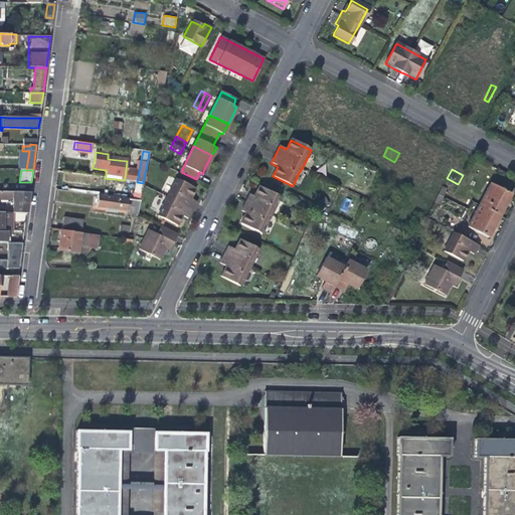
[(82,175),(67,173),(66,181),(81,184),(82,175)]
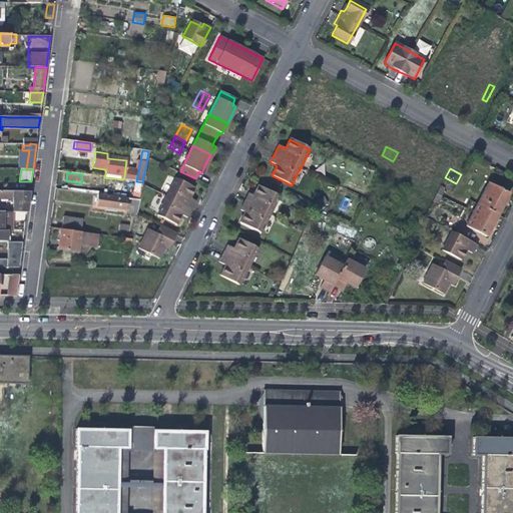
[(108,186),(109,184),(109,178),(104,177),(101,177),(100,185),(108,186)]
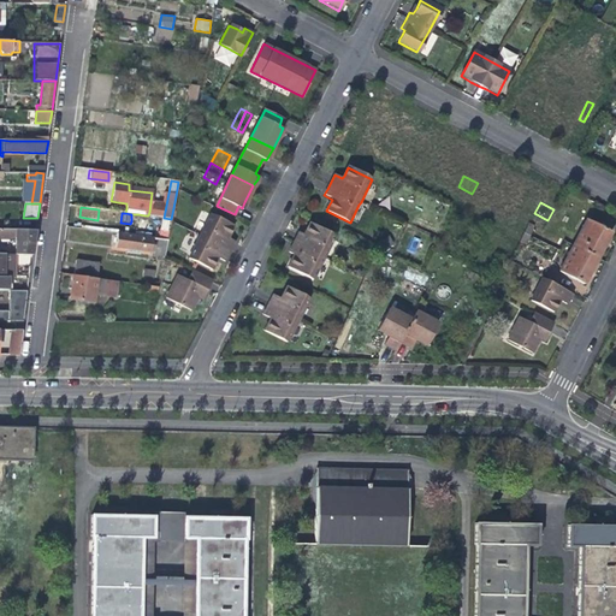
[(234,225),(211,213),(200,235),(200,236),(188,259),(211,270),(214,262),(217,259),(223,261),(229,252),(229,249),(234,241),(227,237),(230,234),(234,225)]
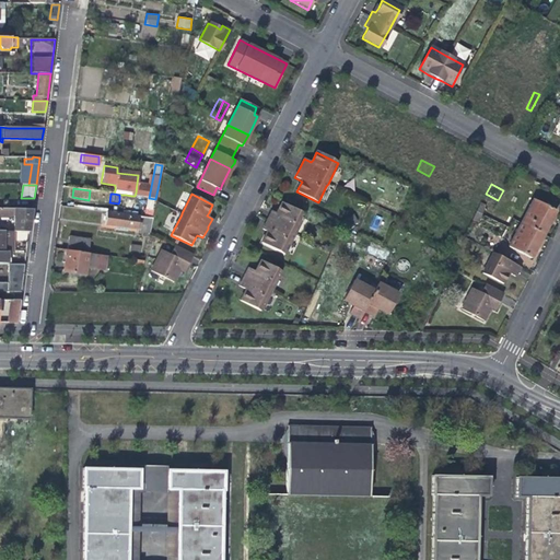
[(144,198),(142,210),(140,218),(152,219),(155,201),(155,200),(155,199),(149,198),(144,198)]
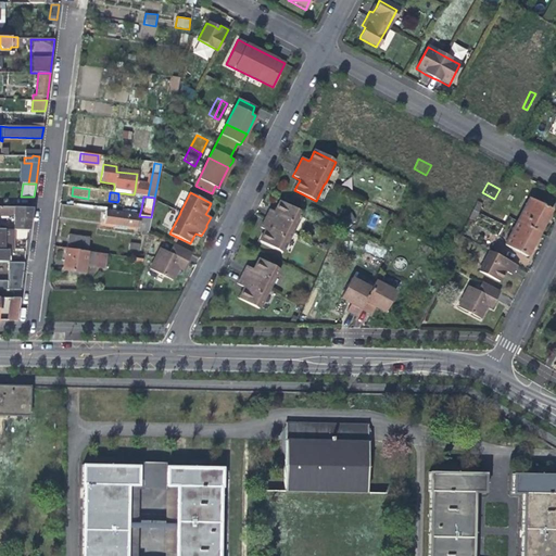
[(530,198),(517,222),(540,234),(547,219),(553,210),(530,198)]
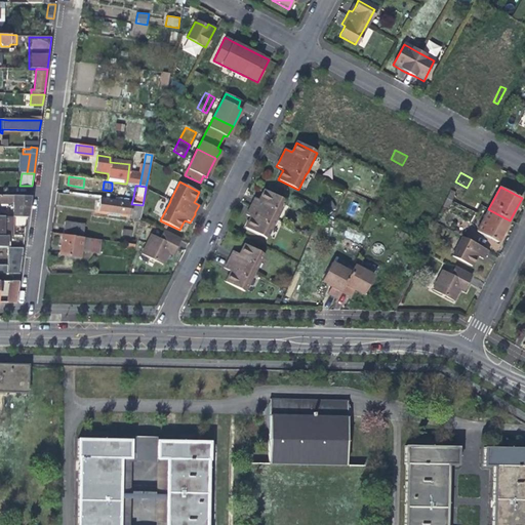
[(269,193),(265,191),(261,196),(259,201),(254,199),(250,207),(249,210),(246,215),(250,218),(248,224),(245,228),(268,239),(277,220),(286,202),(269,193)]
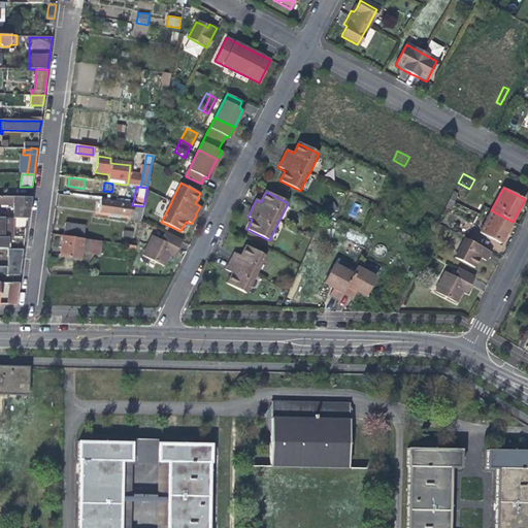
[(453,192),(450,200),(454,202),(458,195),(453,192)]
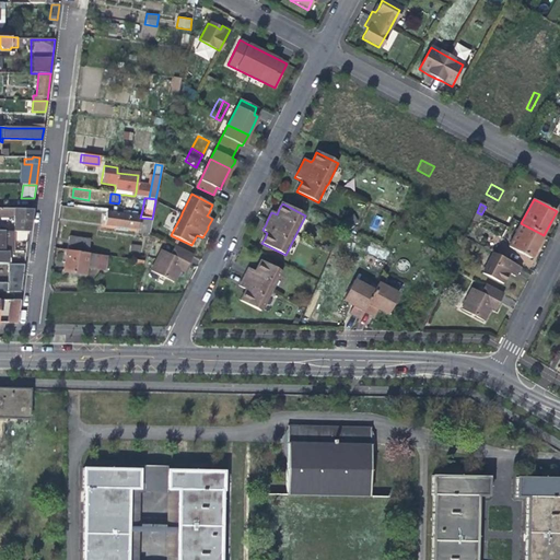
[(120,214),(132,217),(133,209),(114,206),(113,213),(120,214)]
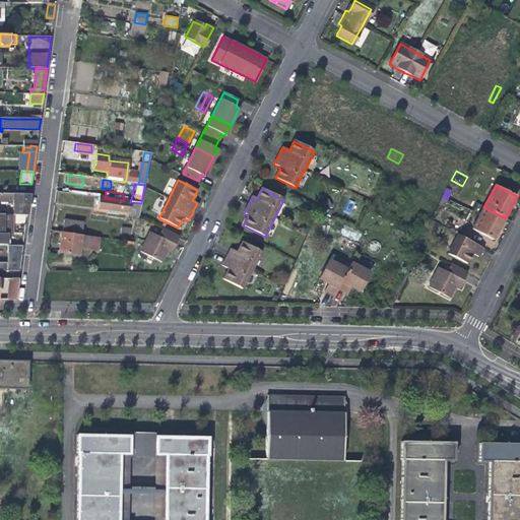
[(0,194),(0,201),(7,202),(11,200),(12,200),(12,215),(26,215),(29,195),(0,194)]
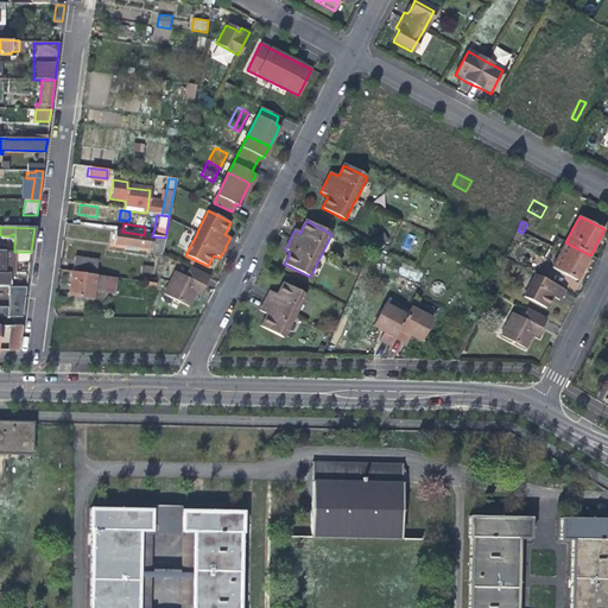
[(518,242),(523,233),(518,230),(512,240),(518,242)]
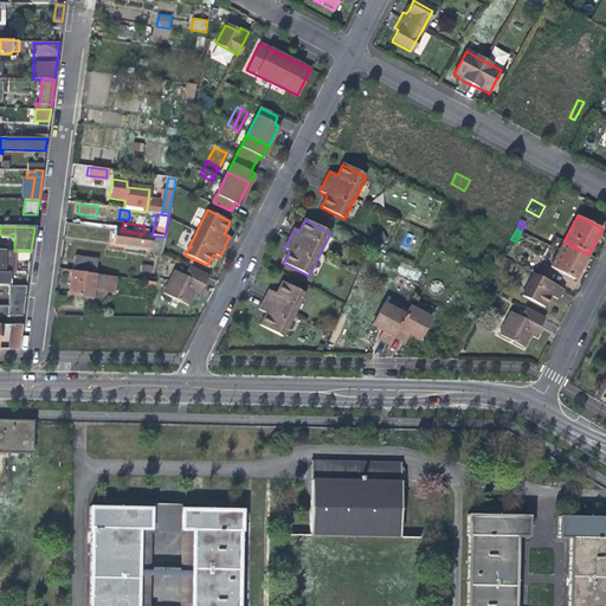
[(155,253),(161,253),(165,237),(152,236),(143,234),(130,232),(122,231),(116,231),(114,244),(124,245),(139,246),(148,249),(149,243),(158,243),(155,253)]
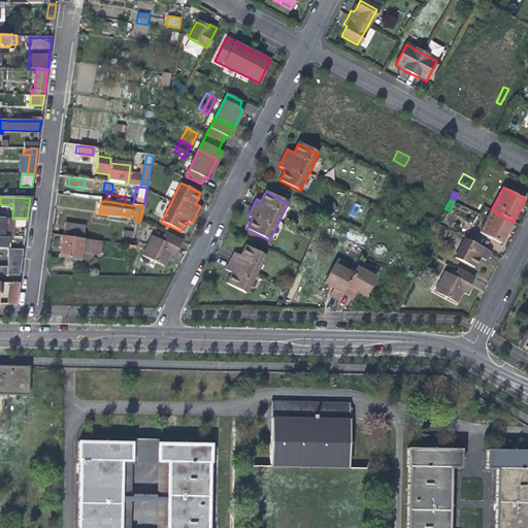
[(507,232),(513,222),(491,210),(480,232),(501,244),(507,232)]
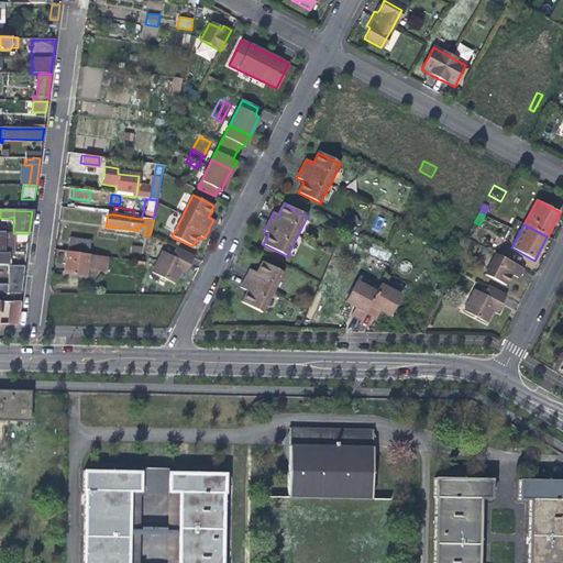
[(69,239),(67,253),(88,255),(90,241),(69,239)]
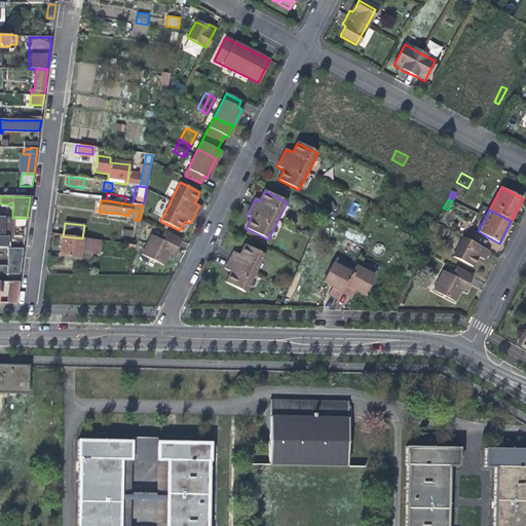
[(178,245),(180,239),(162,231),(158,239),(150,235),(141,254),(162,265),(167,255),(172,257),(178,245)]
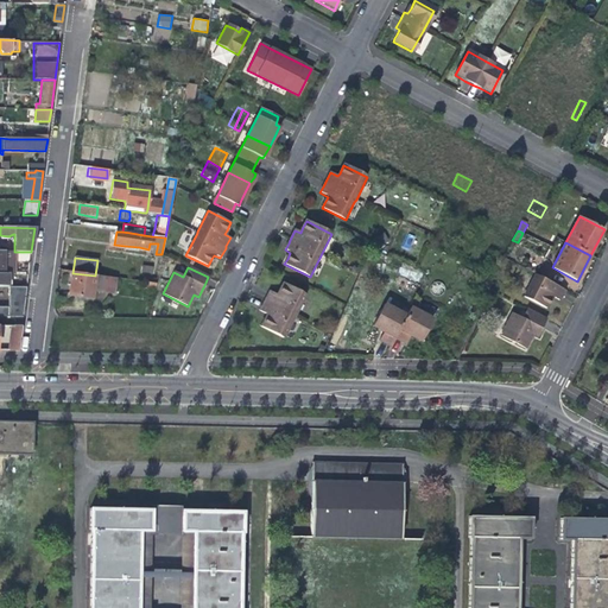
[(116,278),(95,276),(73,273),(71,272),(70,284),(68,297),(92,301),(93,290),(114,292),(116,278)]
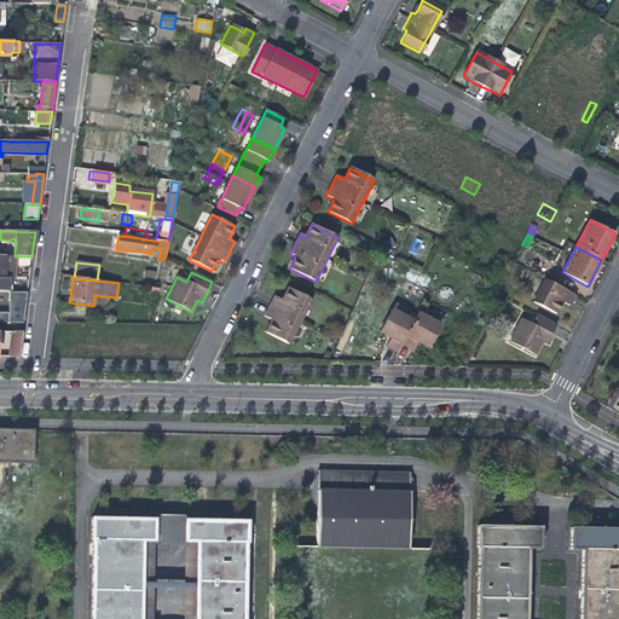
[(548,282),(545,281),(537,298),(533,304),(556,314),(562,304),(562,302),(570,306),(571,302),(574,296),(548,282)]
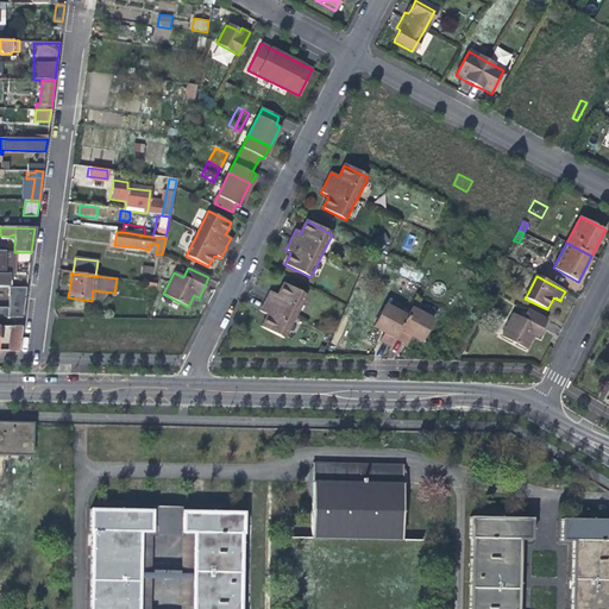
[(307,296),(284,284),(282,290),(280,294),(280,295),(271,290),(265,302),(261,312),(269,316),(265,324),(263,327),(286,339),(296,318),(302,306),(307,296)]
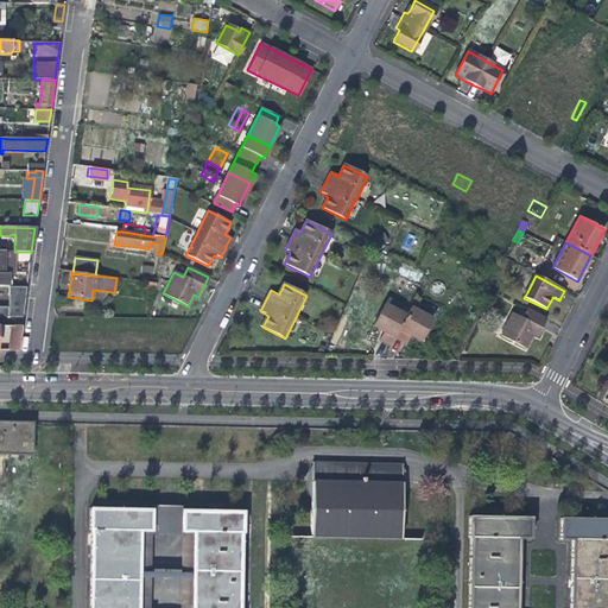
[(0,317),(23,317),(26,287),(10,287),(10,309),(0,309),(0,317)]
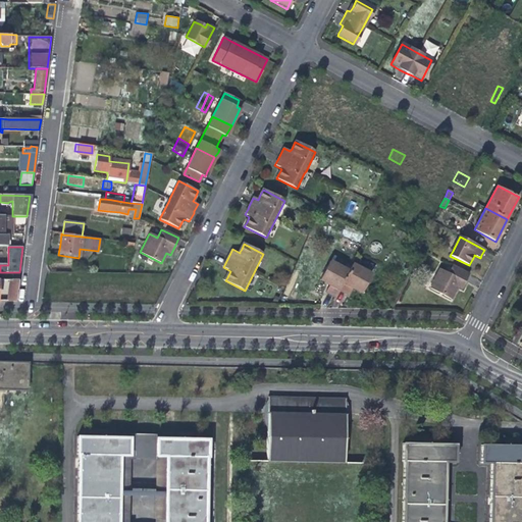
[(350,271),(331,261),(323,275),(320,280),(329,285),(326,293),(335,298),(338,291),(348,295),(352,288),(353,289),(361,293),(371,274),(362,269),(354,265),(350,271)]
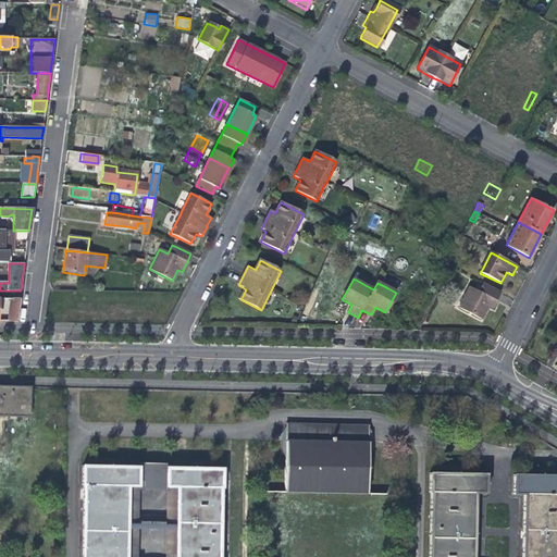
[(468,289),(458,308),(482,320),(485,313),(490,306),(493,307),(494,304),(496,300),(500,292),(483,283),(479,292),(469,286),(468,289)]
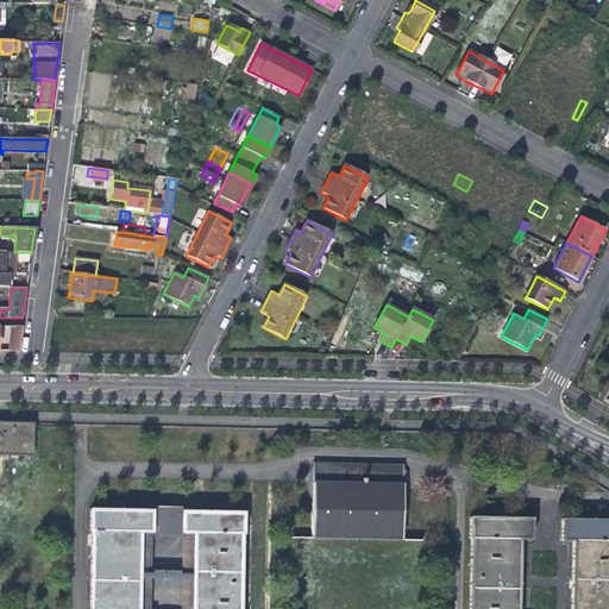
[(11,326),(7,352),(18,352),(19,344),(20,334),(22,327),(11,326)]
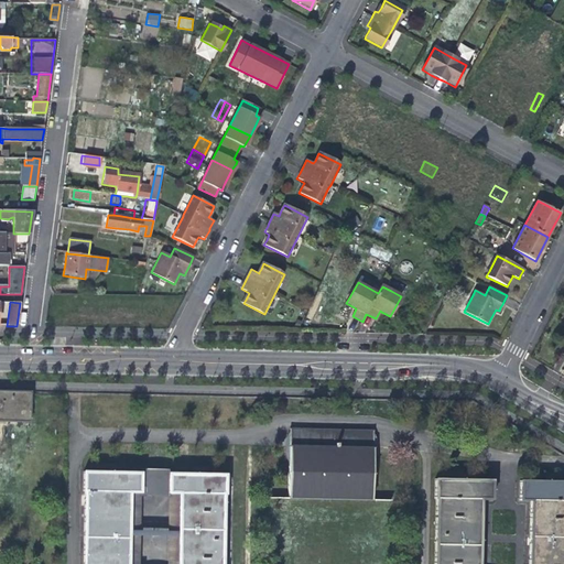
[(0,421),(29,422),(30,392),(0,391),(0,421)]
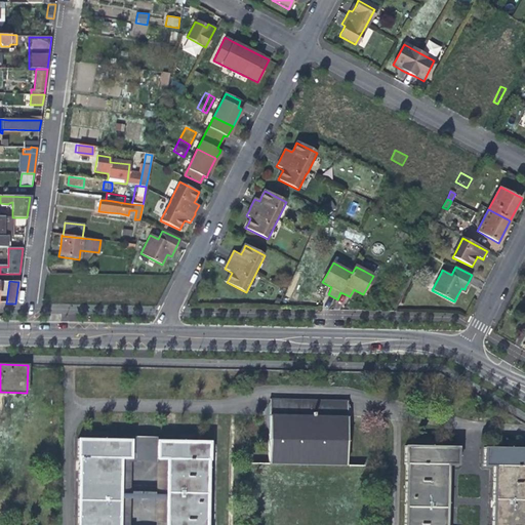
[(347,466),(348,402),(348,401),(271,400),(270,416),(269,465),(347,466)]
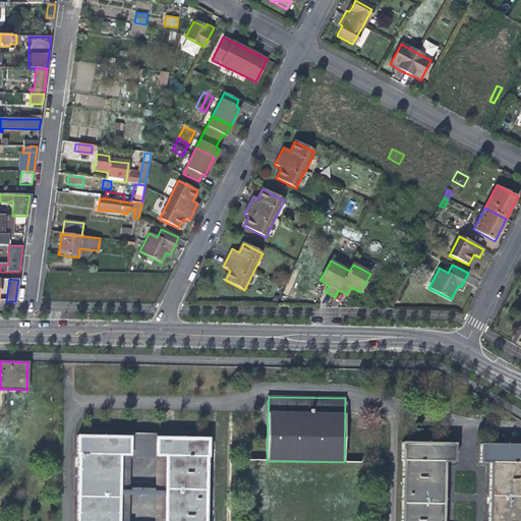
[(204,520),(206,457),(208,457),(208,439),(155,438),(129,437),(76,436),(76,454),(78,454),(76,520),(117,520),(118,455),(129,455),(155,455),(165,455),(164,520),(204,520)]
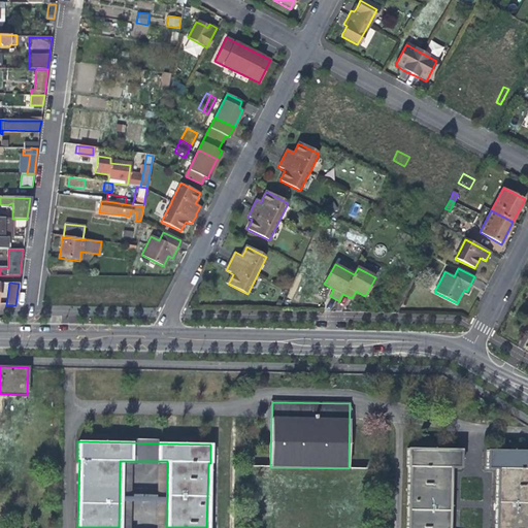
[(407,527),(449,527),(451,468),(461,468),(462,449),(408,448),(407,466),(409,466),(407,527)]
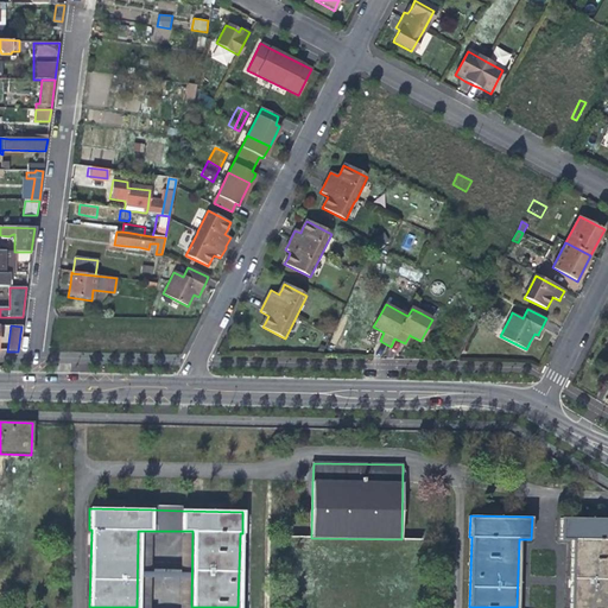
[(561,539),(572,540),(570,607),(607,607),(607,519),(562,518),(561,539)]
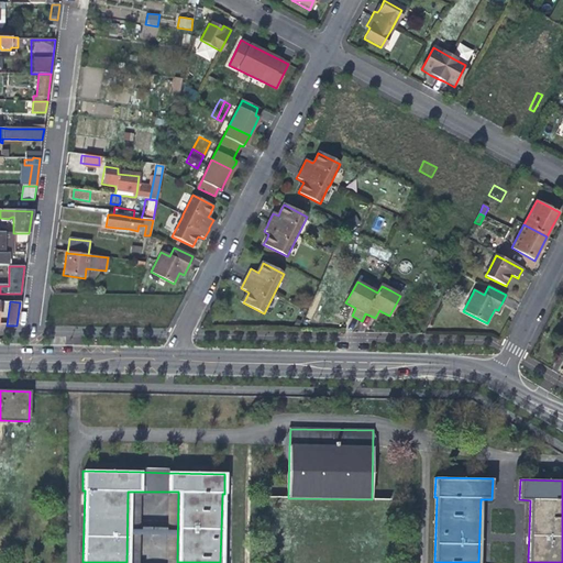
[(127,562),(138,562),(140,492),(128,492),(127,562)]
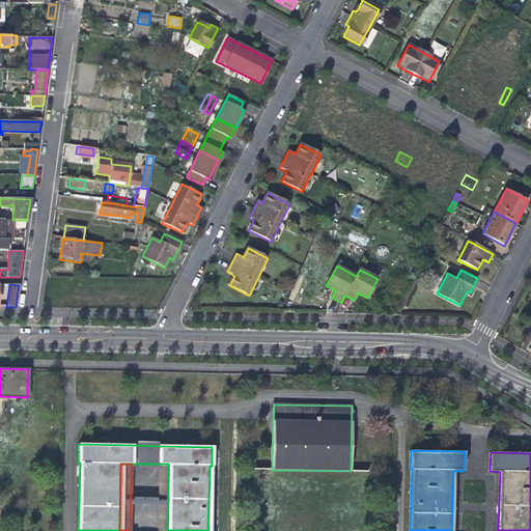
[(158,464),(156,530),(167,530),(168,464),(158,464)]
